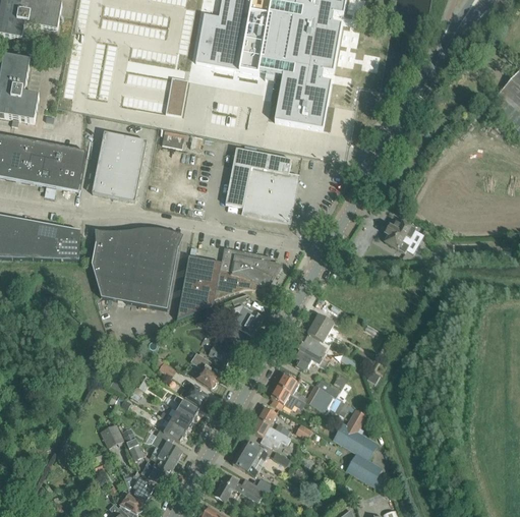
[(57,30),(61,3),(46,0),(23,0),(0,0),(0,4),(0,34),(21,38),(24,23),(57,30)]
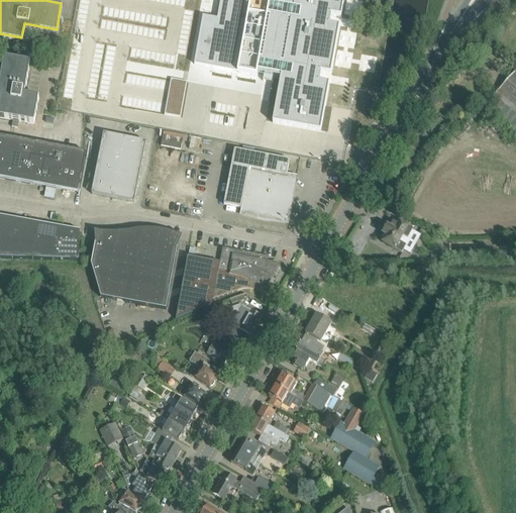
[(218,0),(216,15),(202,13),(199,30),(194,61),(237,69),(255,72),(256,70),(263,72),(263,76),(272,78),(273,73),(280,75),(272,119),(320,127),(328,80),(319,78),(320,69),(330,71),(338,22),(329,20),(330,11),(340,13),(342,0),(218,0)]
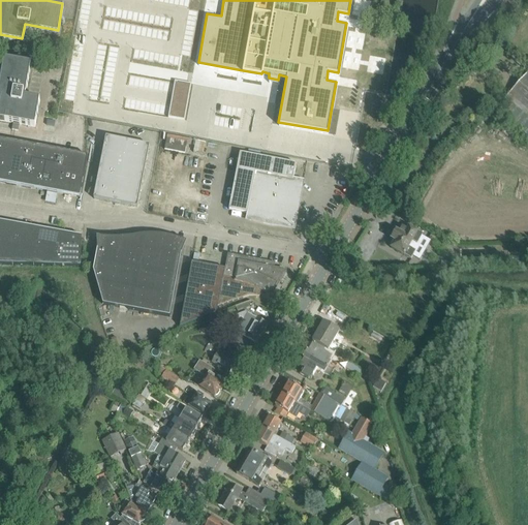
[(25,93),(30,61),(3,56),(0,73),(0,94),(0,116),(12,119),(11,126),(17,127),(19,120),(34,123),(39,96),(25,93)]
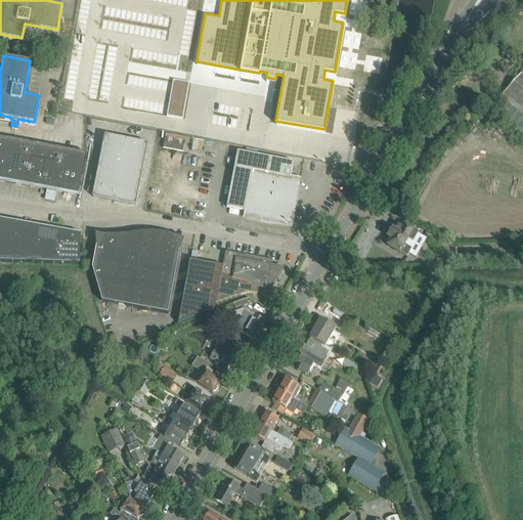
[(522,68),(502,93),(522,112),(522,68)]
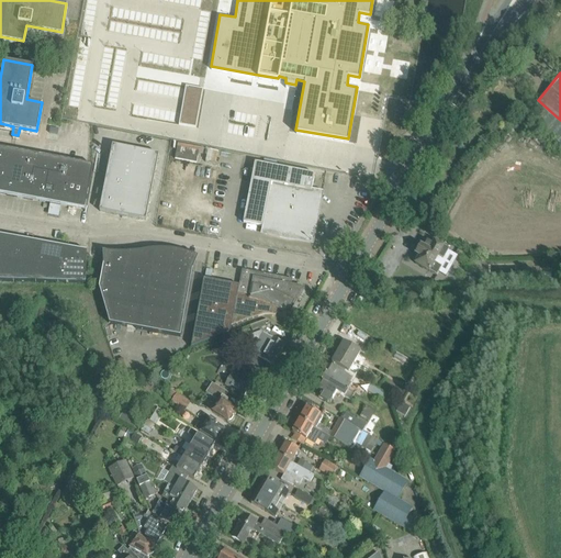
[(202,84),(186,81),(179,120),(195,123),(202,84)]
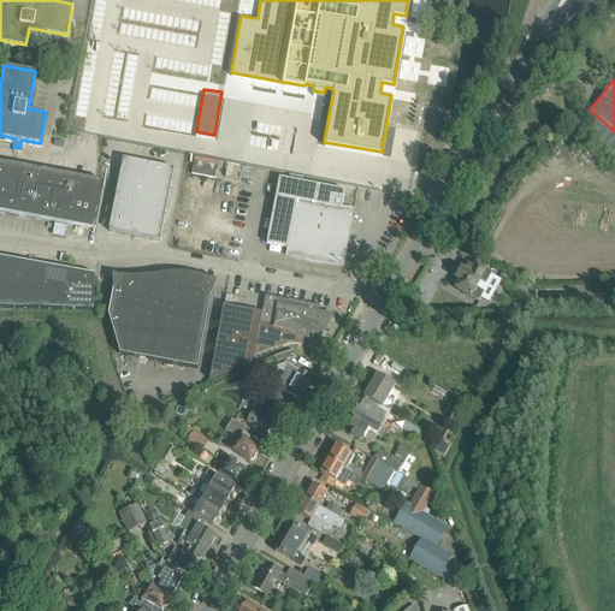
[(173,165),(123,155),(108,227),(159,237),(173,165)]
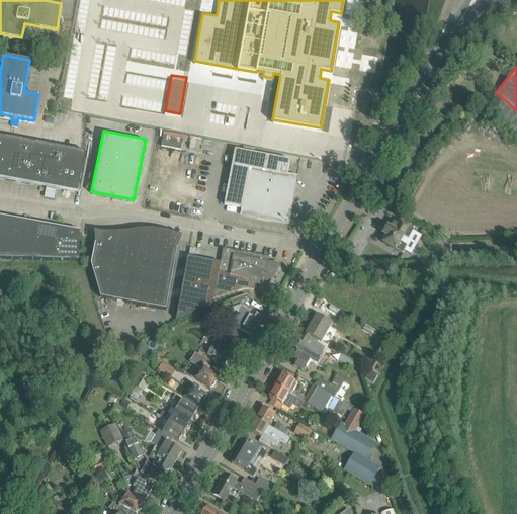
[(0,174),(17,178),(25,138),(5,134),(0,161),(0,174)]
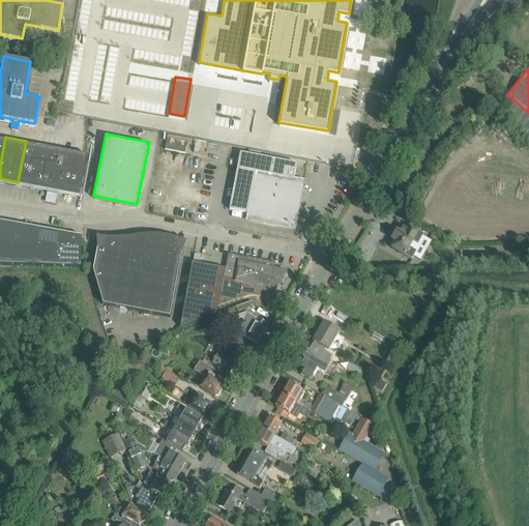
[(38,186),(46,144),(26,141),(18,182),(38,186)]
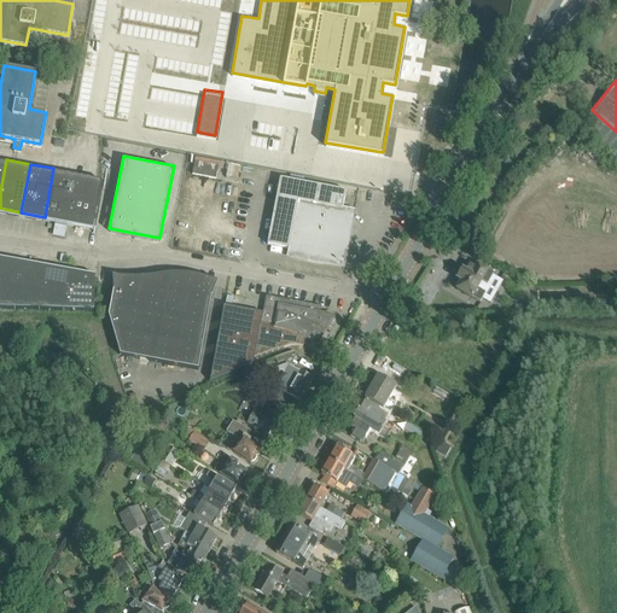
[(69,221),(77,173),(53,168),(45,217),(69,221)]
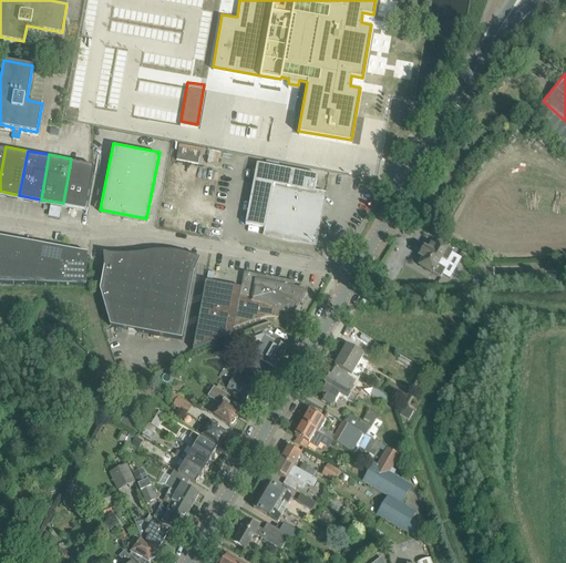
[(93,163),(71,159),(63,203),(85,207),(93,163)]
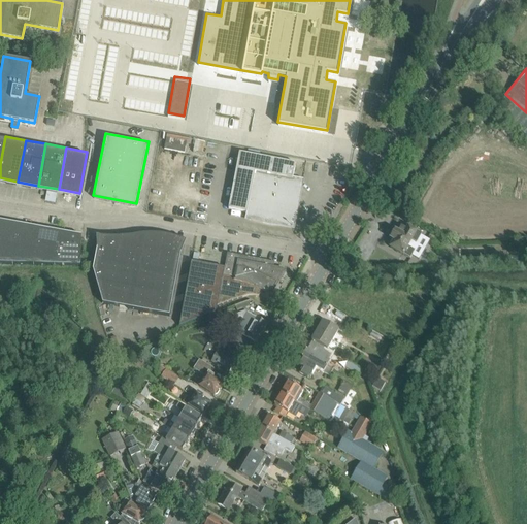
[(293,226),(303,176),(292,174),(295,160),(238,149),(228,205),(245,208),(245,213),(244,217),(293,226)]
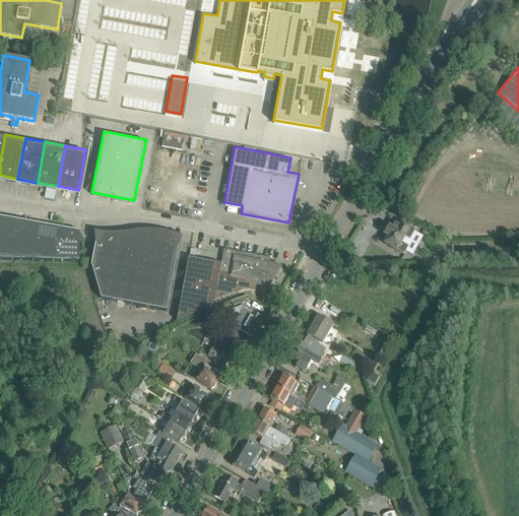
[(55,188),(46,186),(44,195),(54,197),(55,188)]
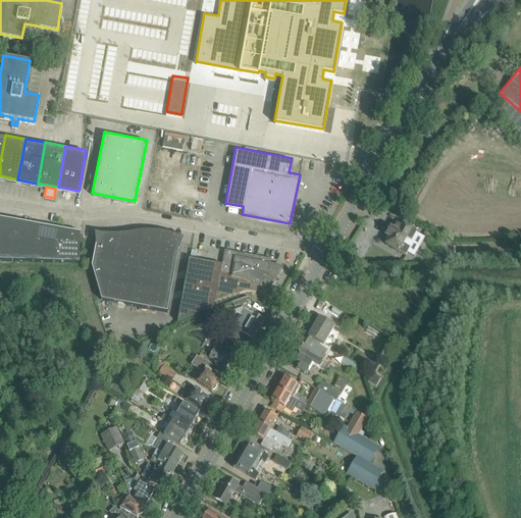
[(0,256),(12,257),(19,218),(0,214),(0,256)]
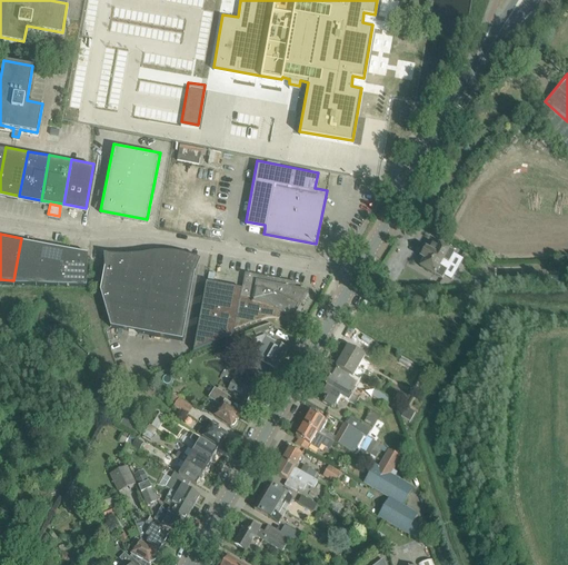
[(36,281),(42,243),(21,238),(13,280),(36,281)]
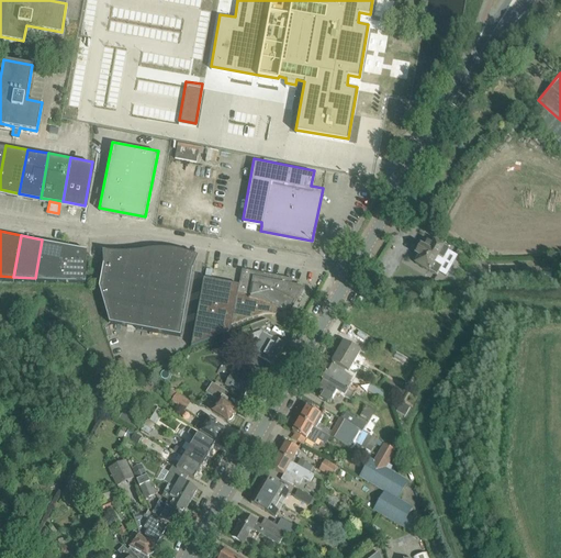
[(419,242),(415,249),(418,253),(415,259),(436,272),(438,268),(446,272),(457,253),(455,250),(448,247),(449,246),(434,237),(432,241),(425,237),(422,243),(419,242)]
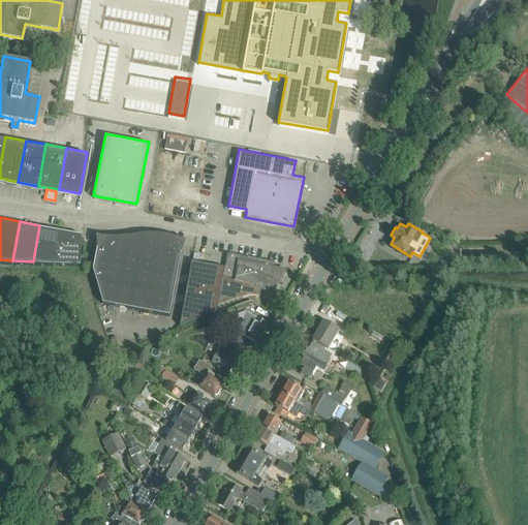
[(54,261),(60,228),(39,225),(33,261),(54,261)]
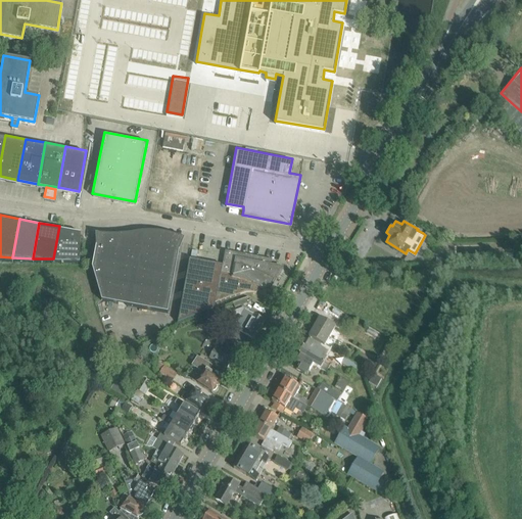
[(79,260),(80,231),(80,230),(59,226),(53,258),(79,260)]
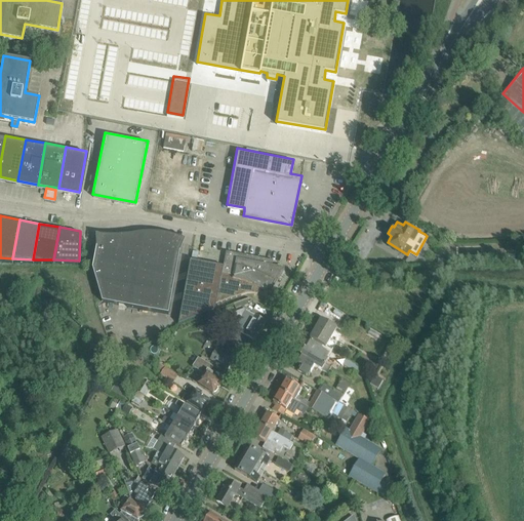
[(168,311),(179,245),(182,239),(139,231),(137,241),(126,303),(168,311)]
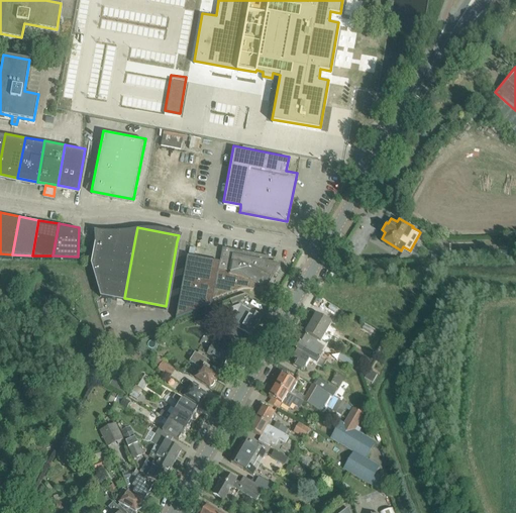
[(124,298),(135,237),(96,230),(90,261),(100,294),(124,298)]
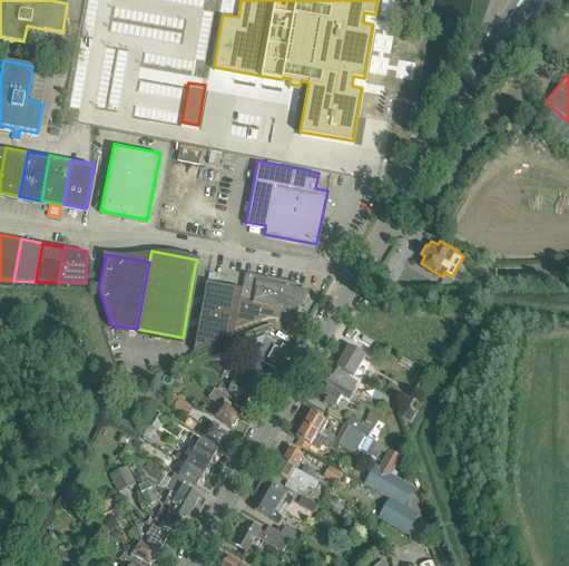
[(205,279),(192,349),(231,333),(235,325),(266,315),(267,314),(268,314),(270,314),(271,314),(273,314),(274,314),(275,314),(276,315),(277,315),(278,315),(278,314),(277,313),(280,309),(281,309),(285,311),(293,315),(292,314),(306,289),(294,286),(295,279),(288,277),(245,270),(242,285),(205,279)]
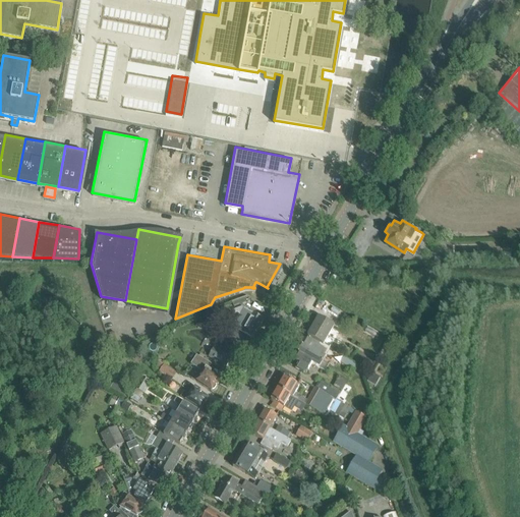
[(241,303),(232,306),(240,310),(237,316),(236,316),(235,317),(236,318),(232,324),(239,327),(234,335),(241,339),(245,342),(247,338),(249,334),(252,335),(263,316),(246,306),(241,303)]
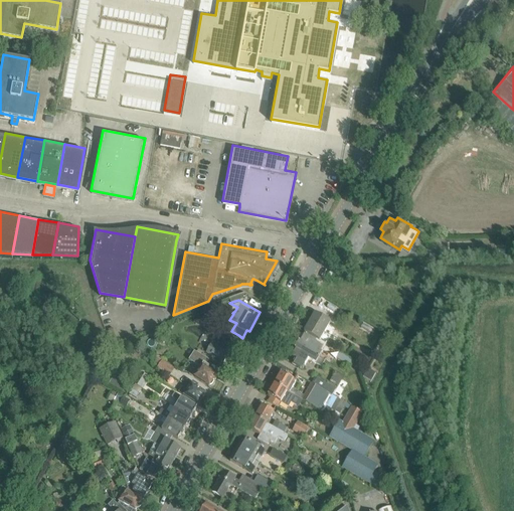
[(344,310),(339,307),(335,313),(340,316),(344,310)]
